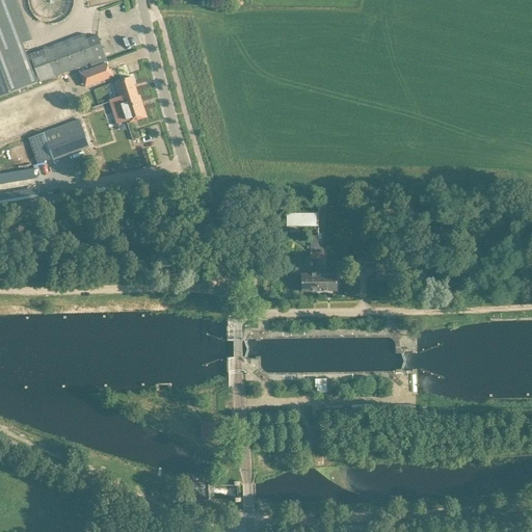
[(0,0),(0,97),(37,83),(22,44),(32,41),(17,0),(0,0)]
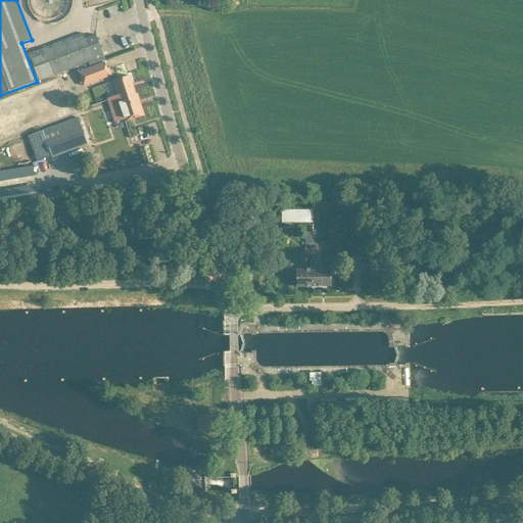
[(86,39),(84,34),(29,54),(39,81),(89,62),(90,65),(105,60),(96,35),(86,39)]
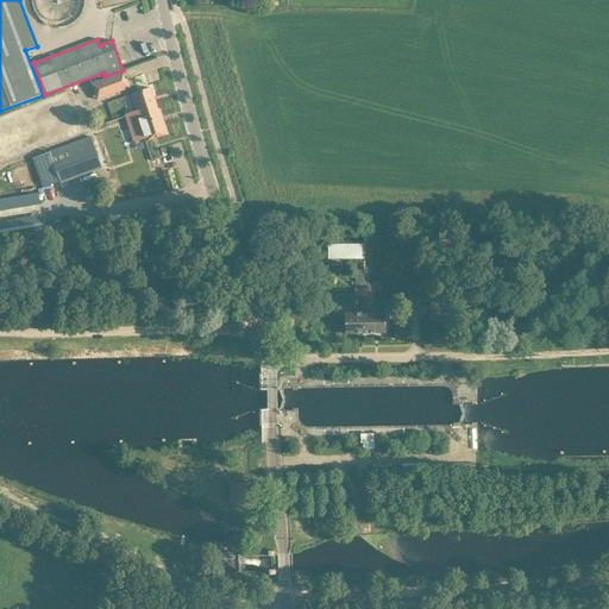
[(121,73),(100,81),(106,96),(130,88),(126,80),(125,81),(121,73)]
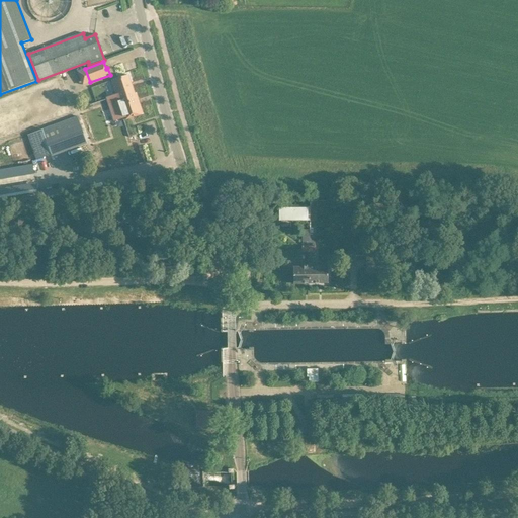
[(127,75),(118,78),(112,80),(116,94),(107,97),(115,123),(143,114),(136,94),(135,94),(127,75)]
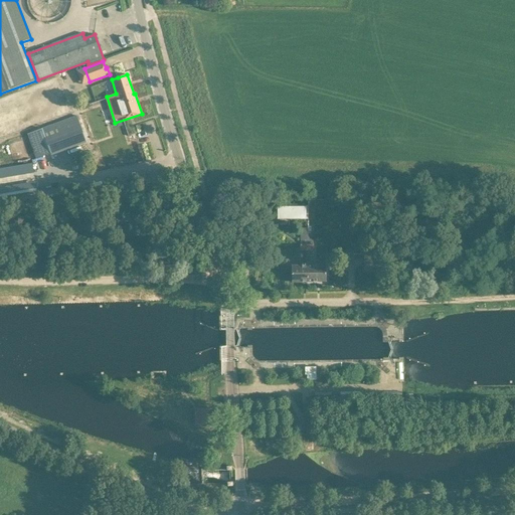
[(42,129),(27,134),(36,158),(37,158),(38,160),(45,158),(44,156),(86,141),(76,116),(42,128),(42,129)]
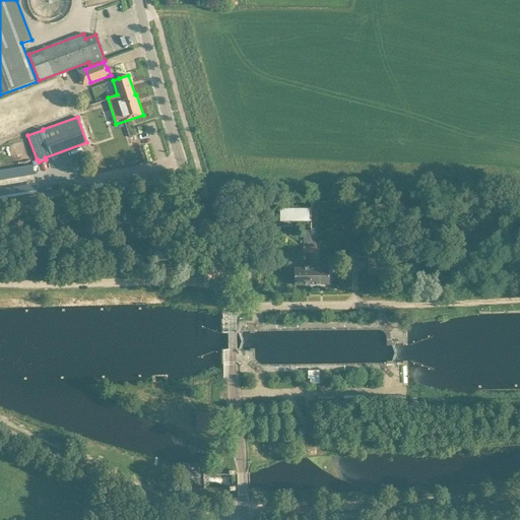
[(38,186),(40,199),(72,194),(70,181),(38,186)]
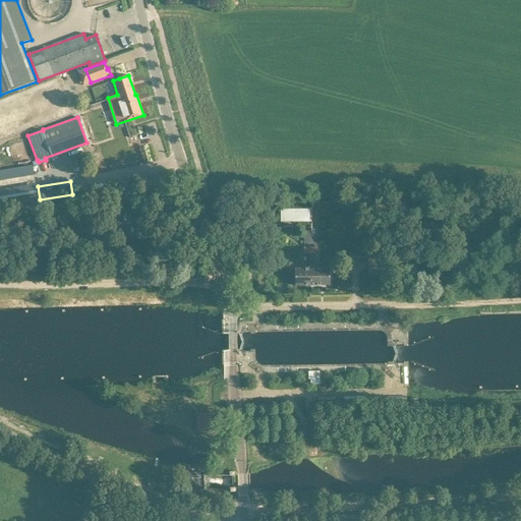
[(309,208),(280,209),(280,222),(309,222),(309,208)]
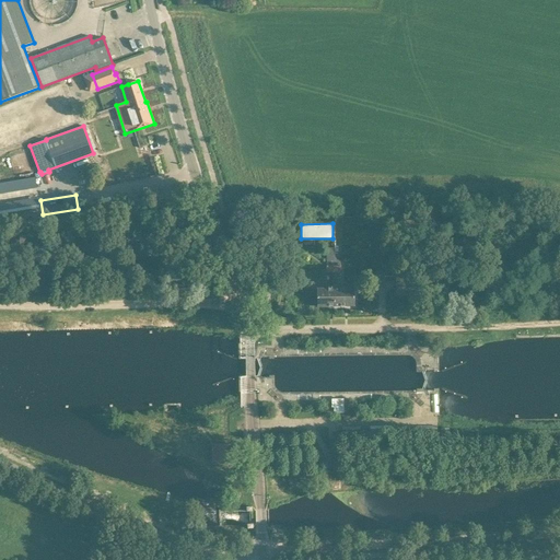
[(328,287),(328,289),(317,289),(317,306),(334,306),(334,286),(328,287)]
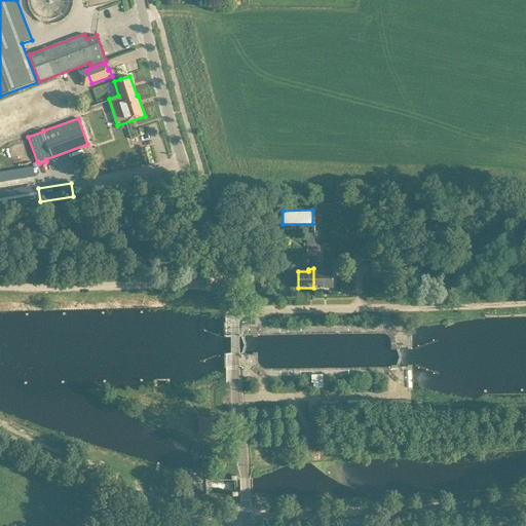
[(320,268),(313,268),(313,288),(333,288),(333,270),(318,271),(320,268)]
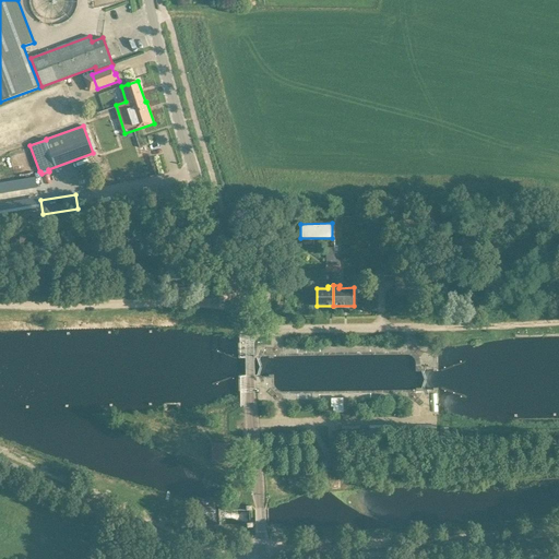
[(343,400),(332,400),(332,407),(334,407),(335,413),(343,413),(343,400)]
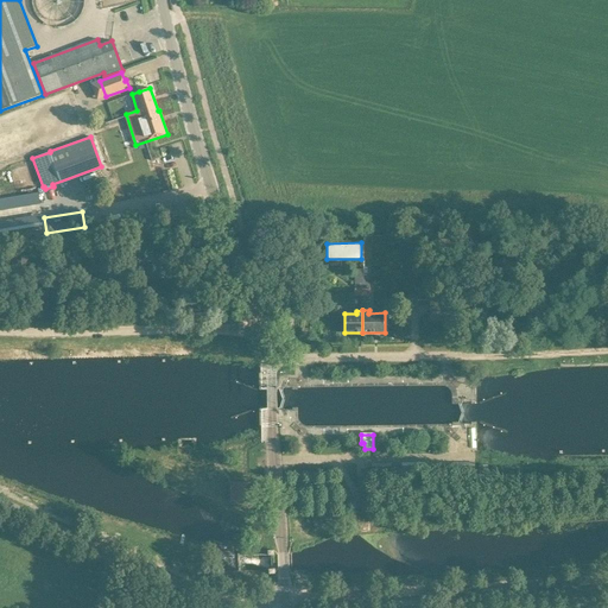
[(251,482),(232,483),(232,502),(251,501),(251,482)]
